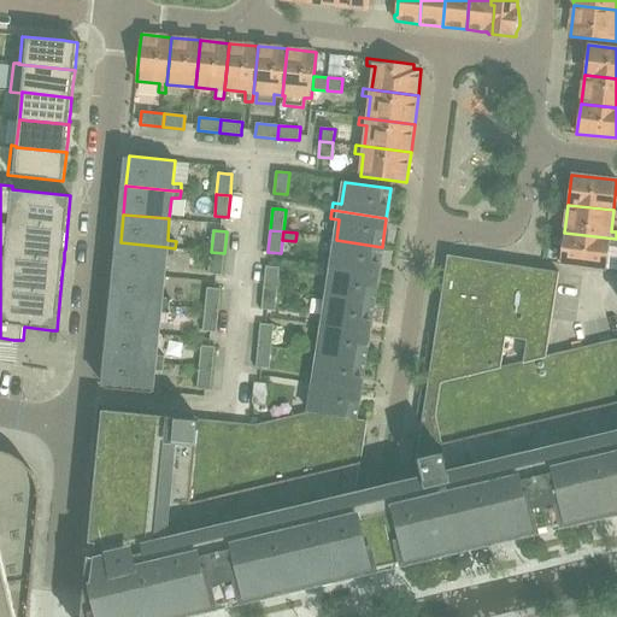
[(560,263),(606,269),(610,246),(616,247),(616,239),(564,233),(560,263)]
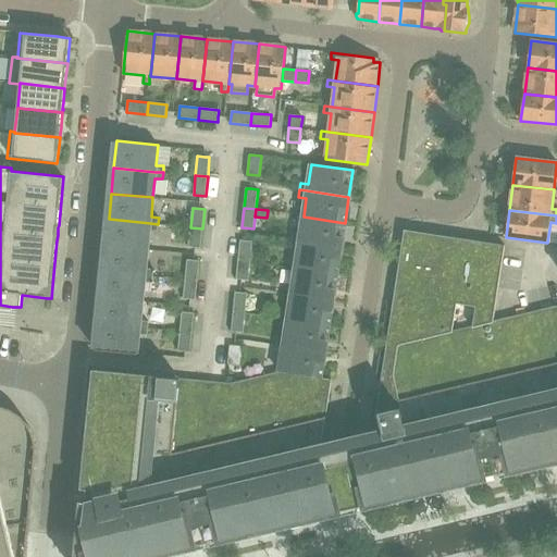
[(291,242),(299,243),(341,249),(345,223),(304,217),(300,235),(292,234),(291,242)]
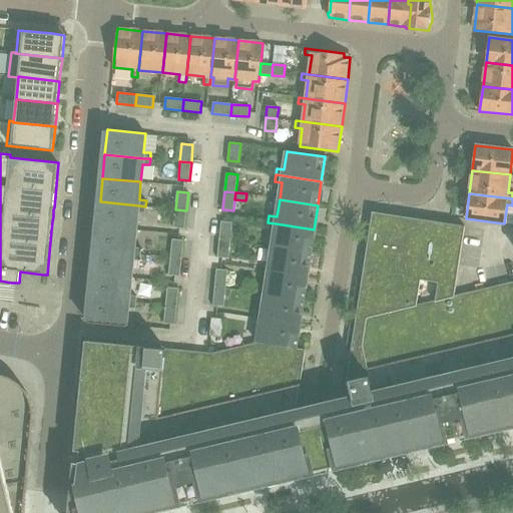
[(100,201),(97,225),(136,229),(137,212),(144,213),(145,206),(138,205),(100,201)]
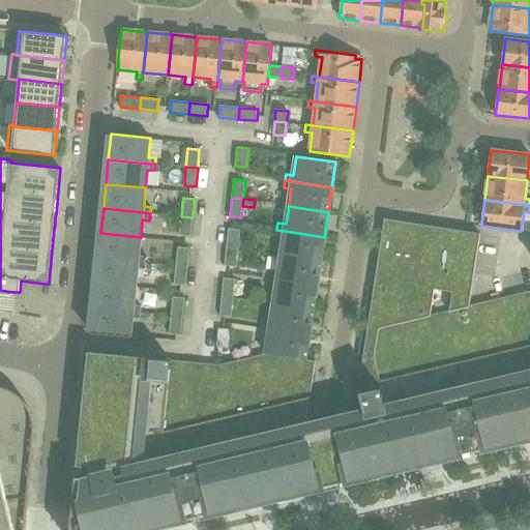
[(181,216),(179,235),(190,236),(193,217),(181,216)]
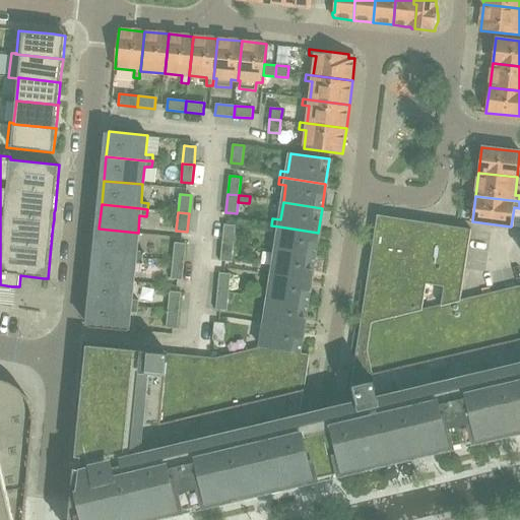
[(214,358),(168,353),(142,351),(142,350),(92,346),(89,376),(84,376),(75,467),(74,471),(72,498),(71,502),(69,519),(134,519),(135,519),(161,514),(165,513),(192,507),(195,506),(222,500),(225,499),(252,493),(256,492),(282,485),(285,484),(372,464),(376,463),(375,463),(402,457),(405,456),(432,450),(435,449),(462,443),(465,442),(493,436),(496,435),(519,429),(519,285),(460,300),(471,230),(377,216),(348,405),(300,416),(310,354),(300,352),(260,347),(214,358)]
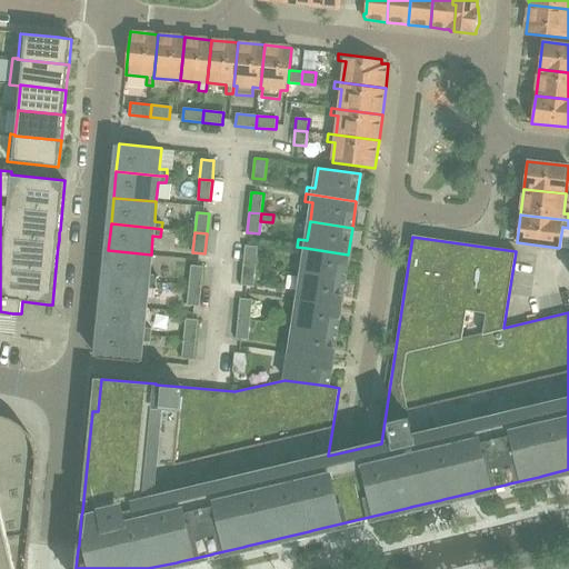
[(258,247),(250,246),(246,246),(243,266),(256,267),(258,247)]
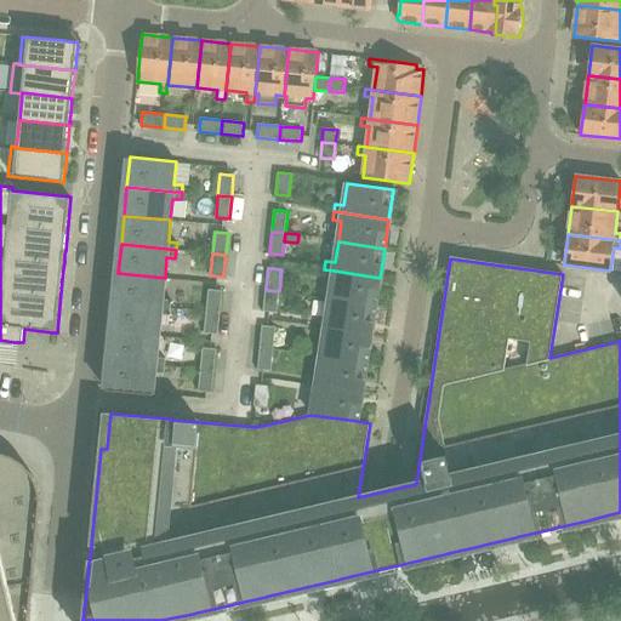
[(332,279),(329,300),(375,307),(380,278),(334,271),(324,269),(323,277),(332,279)]
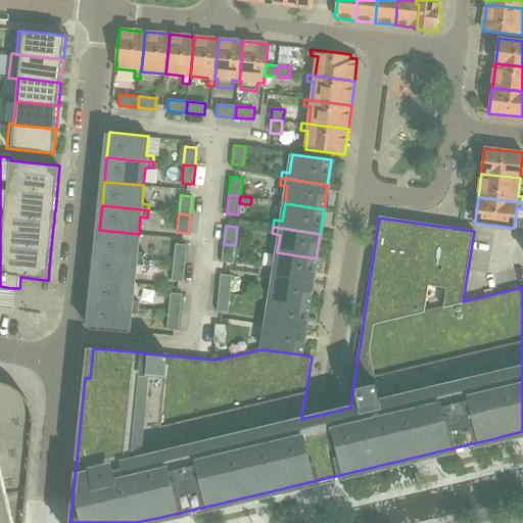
[(139,234),(99,230),(97,254),(143,259),(144,253),(137,252),(139,234)]
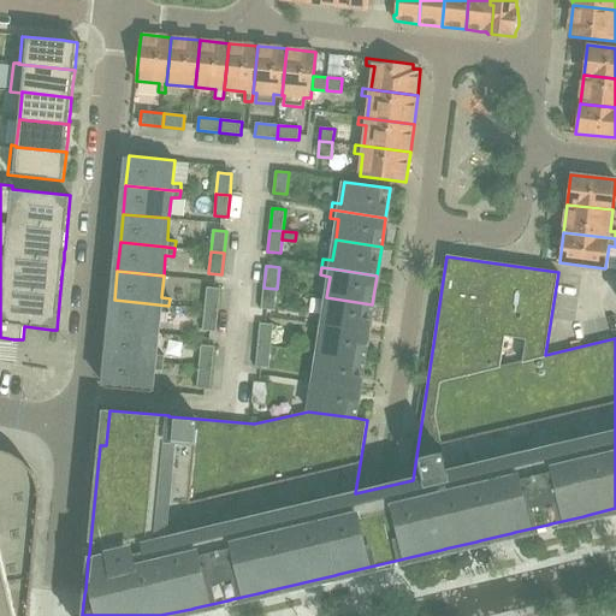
[(205,309),(218,311),(220,289),(207,288),(205,309)]
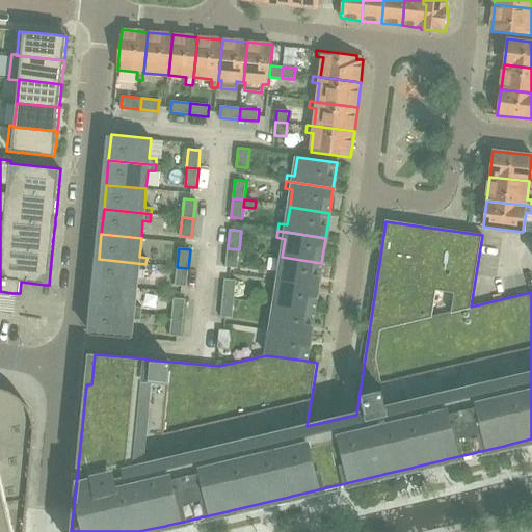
[(225,267),(231,267),(237,268),(239,249),(228,248),(225,267)]
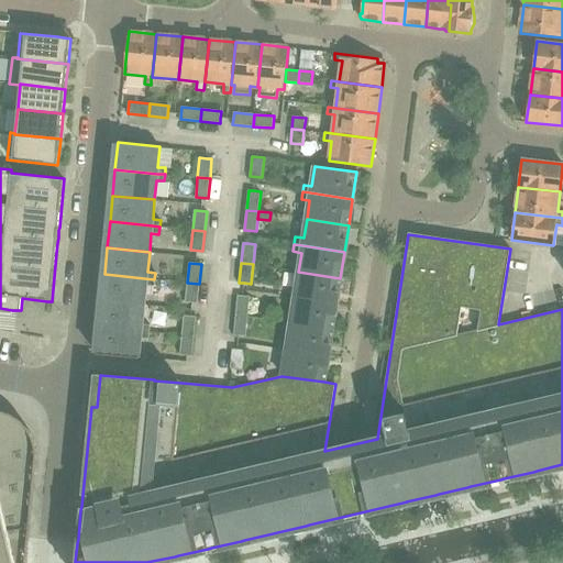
[(295,297),(337,304),(340,278),(298,272),(295,297)]
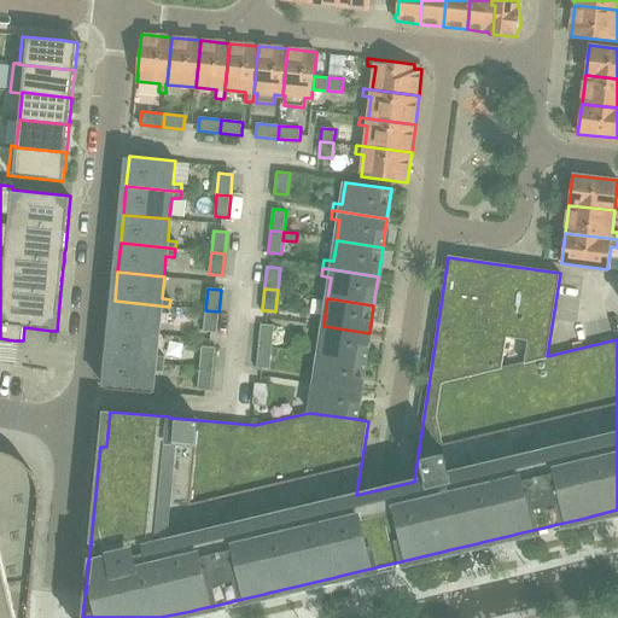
[(115,301),(111,330),(158,334),(159,322),(161,313),(169,314),(169,307),(115,301)]
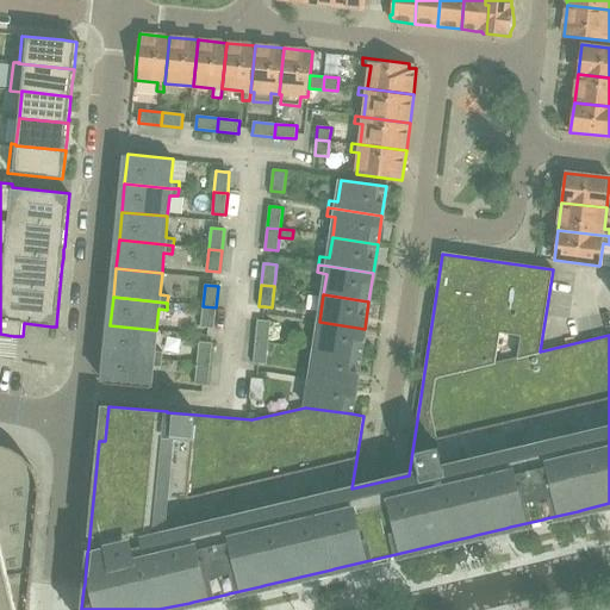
[(216,307),(203,306),(200,328),(213,329),(216,307)]
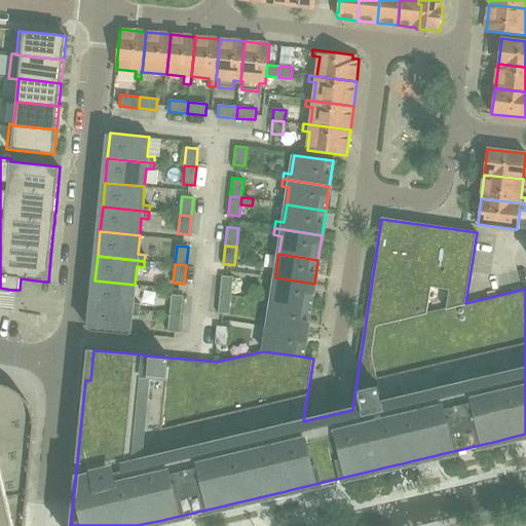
[(233,277),(226,276),(222,275),(220,294),(231,295),(233,277)]
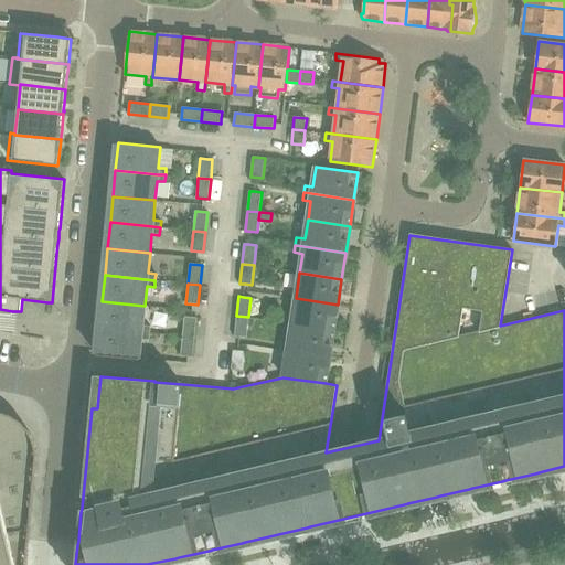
[(296,298),(291,324),(333,331),(338,305),(296,298)]
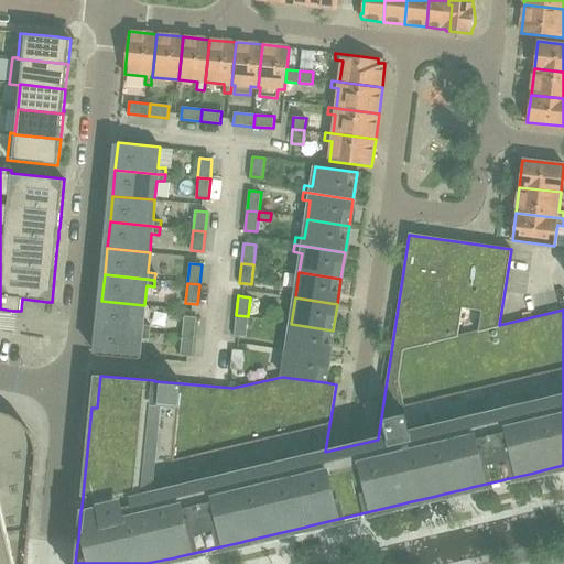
[(144,305),(101,301),(99,327),(142,332),(150,332),(150,326),(142,325),(144,305)]
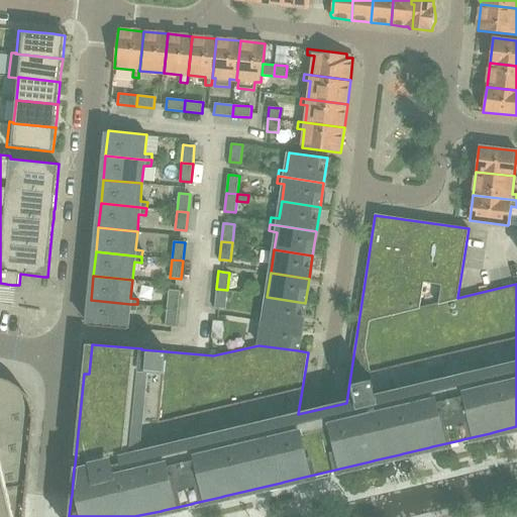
[(167,307),(178,309),(180,291),(169,289),(167,307)]
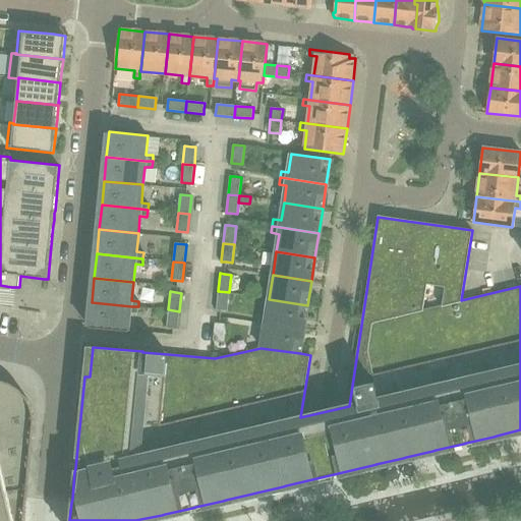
[(228,311),(229,292),(218,291),(216,309),(228,311)]
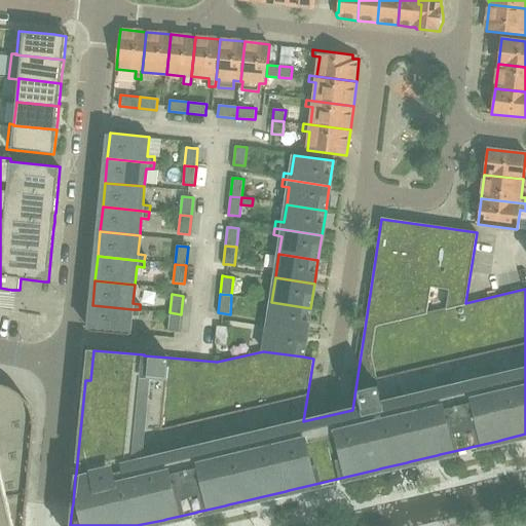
[(260,326),(267,327),(307,333),(310,308),(271,302),(268,321),(261,318),(260,326)]
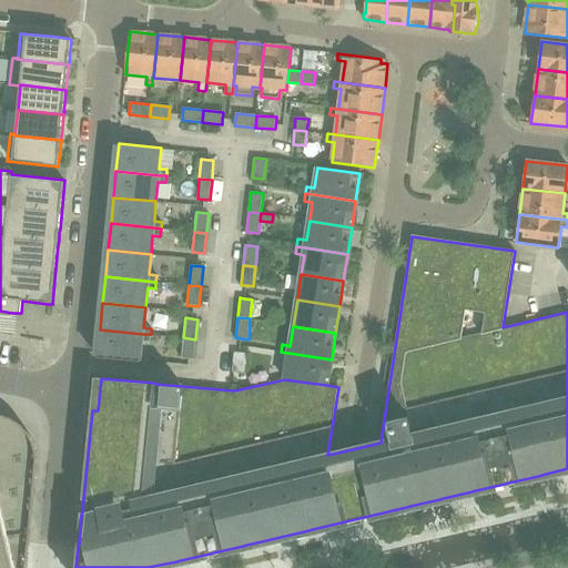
[(151,334),(143,334),(100,330),(98,357),(140,362),(142,341),(150,342),(151,334)]
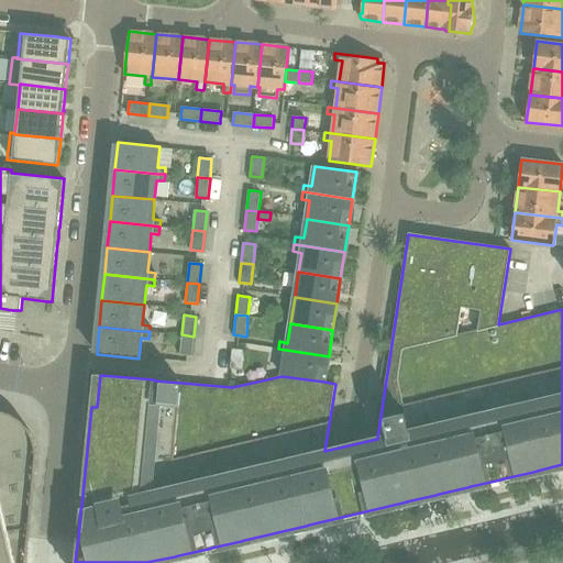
[(191,356),(194,337),(181,334),(179,354),(191,356)]
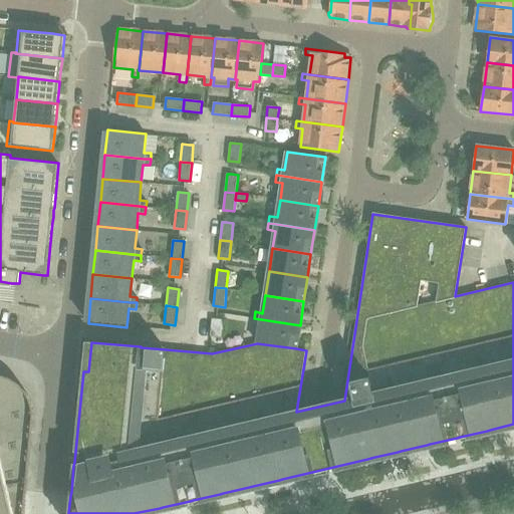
[(210,336),(211,336),(221,337),(223,319),(212,318),(210,336)]
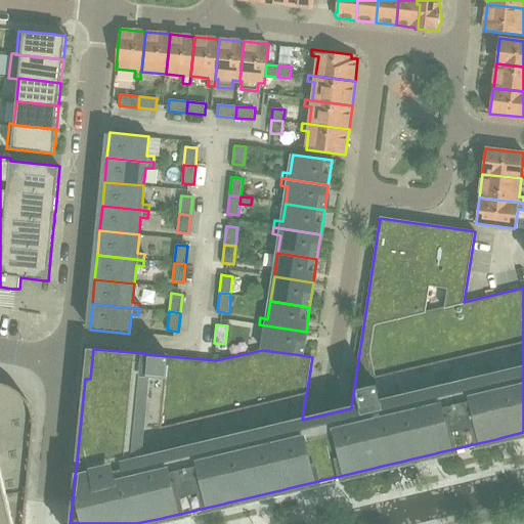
[(266,325),(262,350),(302,355),(306,332),(266,325)]
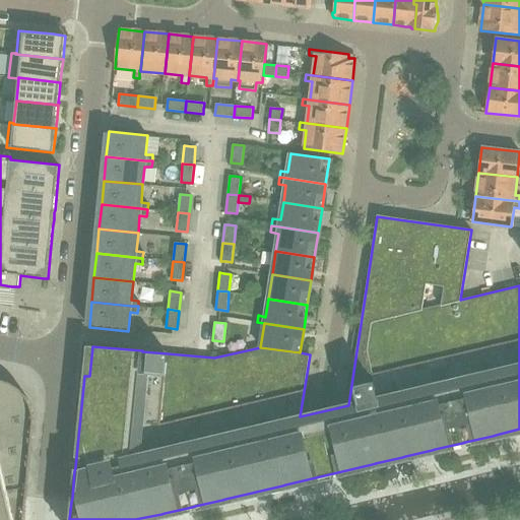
[(10,383),(5,381),(0,379),(0,519),(24,519),(28,477),(35,424),(35,419),(34,414),(34,410),(31,406),(29,402),(27,398),(25,394),(21,390),(18,387),(14,385),(10,383)]
